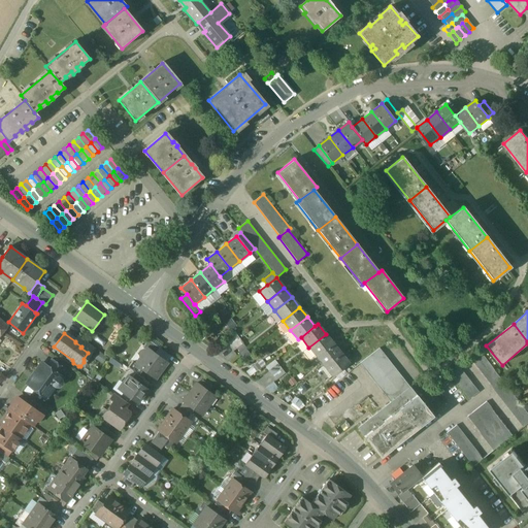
[(236,334),(226,341),(230,347),(239,338),(236,334)]
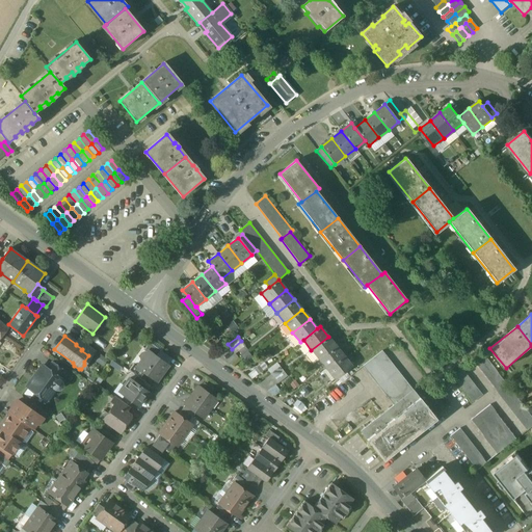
[(328,337),(311,350),(319,360),(336,346),(328,337)]
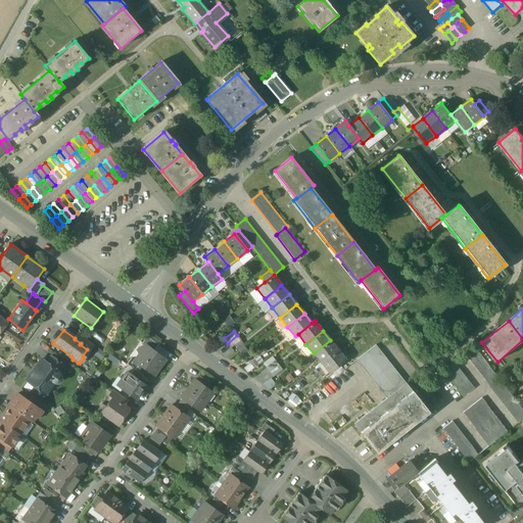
[(93,344),(79,334),(75,338),(75,339),(81,343),(80,344),(87,349),(88,348),(89,349),(93,344)]
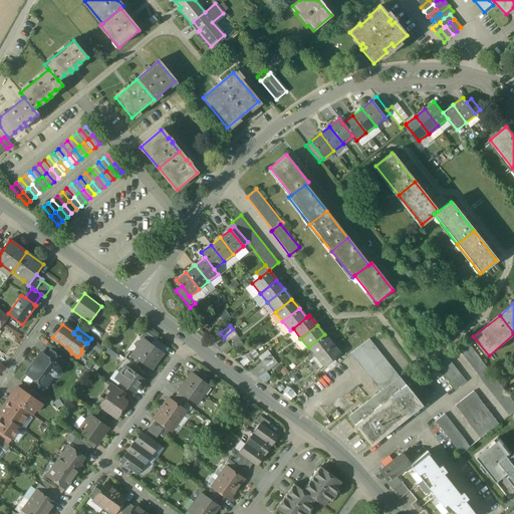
[(233,329),(224,337),(227,341),(237,334),(233,329)]
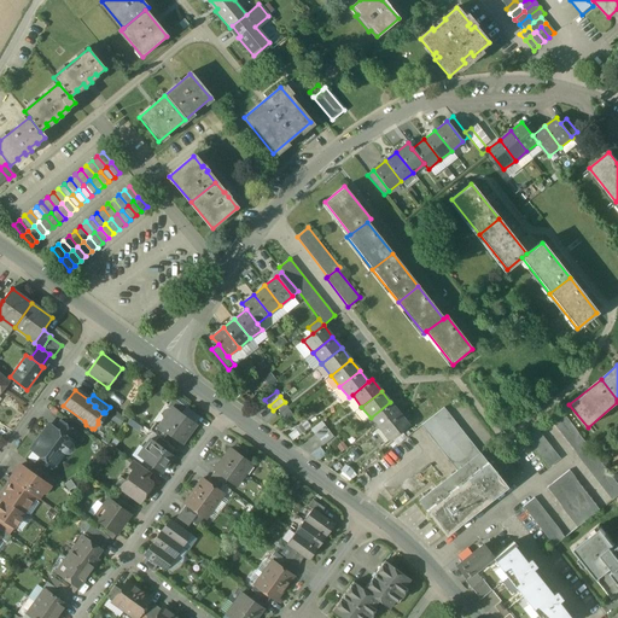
[(174,398),(168,406),(172,409),(173,408),(181,414),(186,407),(174,398)]
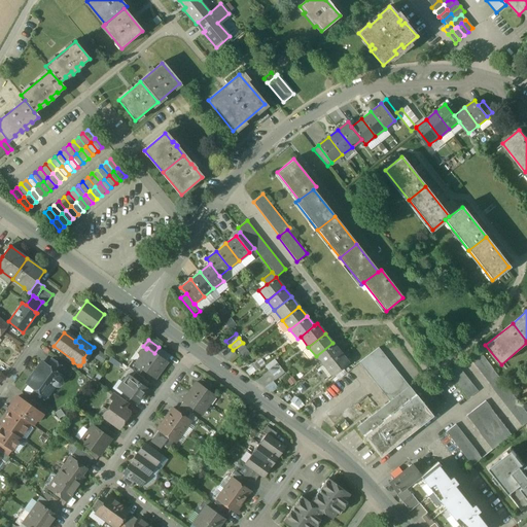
[(341,353),(332,343),(316,356),(323,366),(341,353)]
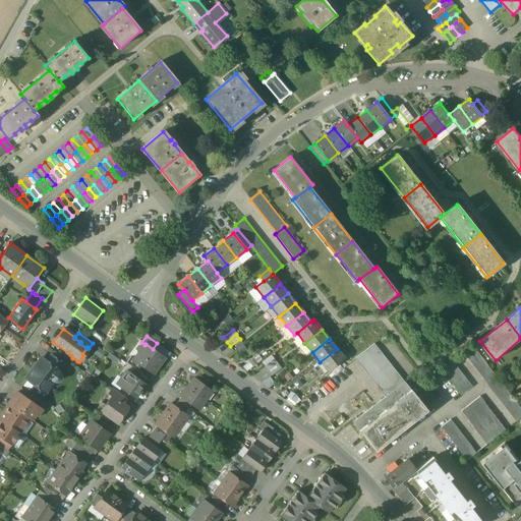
[(405,382),(374,343),(354,358),(385,398),(405,382)]
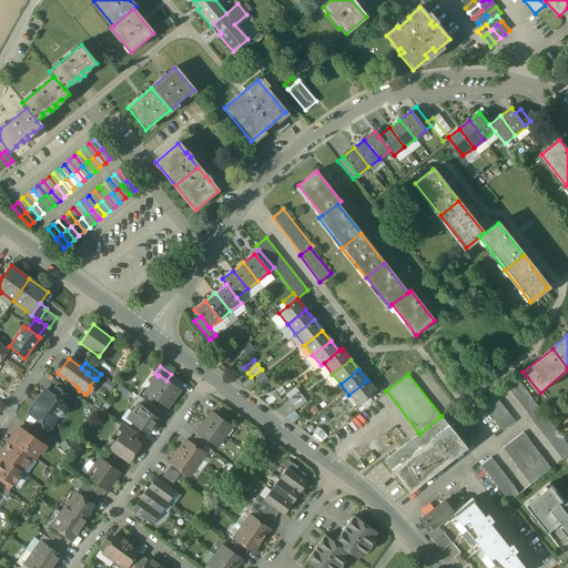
[(152,384),(173,399),(180,391),(166,381),(159,375),(158,376),(156,377),(154,377),(153,378),(151,381),(151,383),(152,384)]
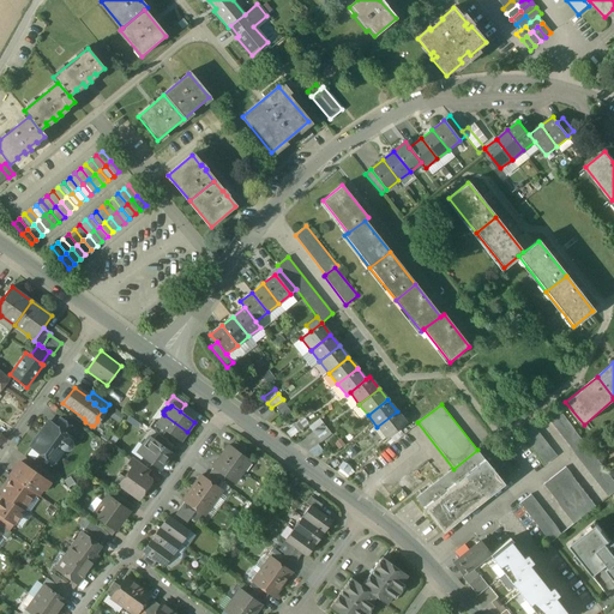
[(613,492),(613,480),(558,409),(547,417),(609,497),(613,492)]
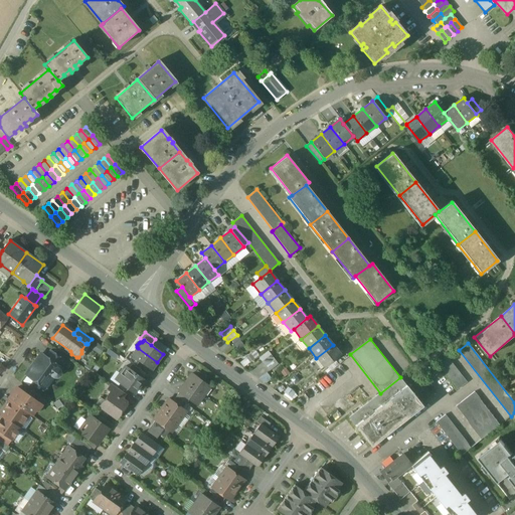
[(333,345),(316,358),(324,368),(340,354),(333,345)]
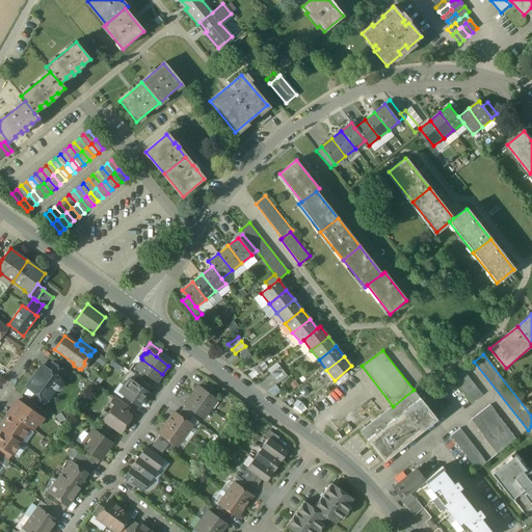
[(162,374),(142,360),(137,367),(144,373),(157,381),(162,374)]
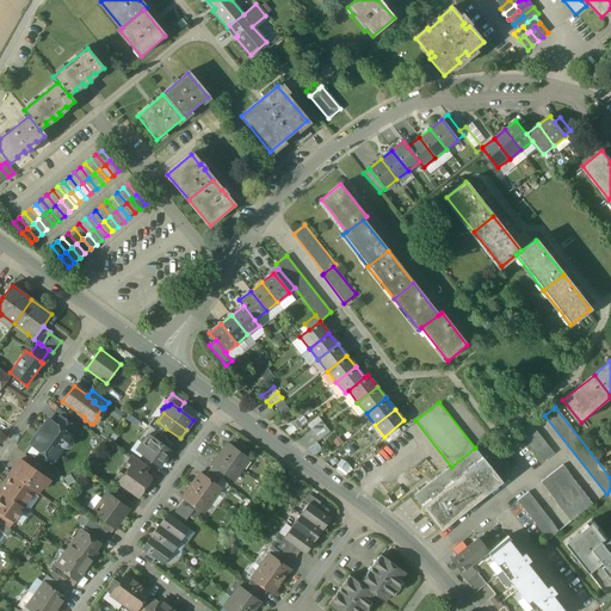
[(75,427),(60,417),(54,424),(69,434),(75,427)]
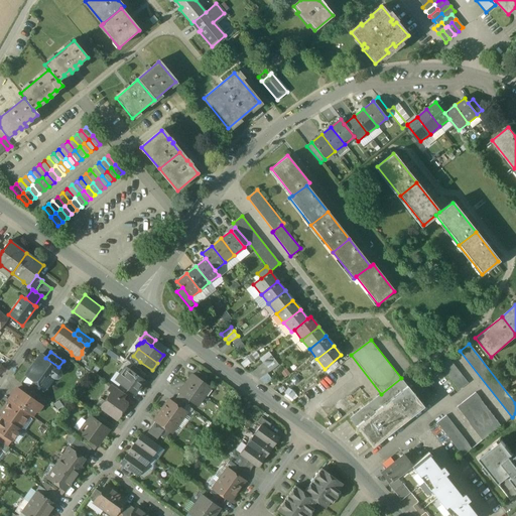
[(133,356),(129,353),(125,360),(132,365),(136,368),(140,362),(133,356)]
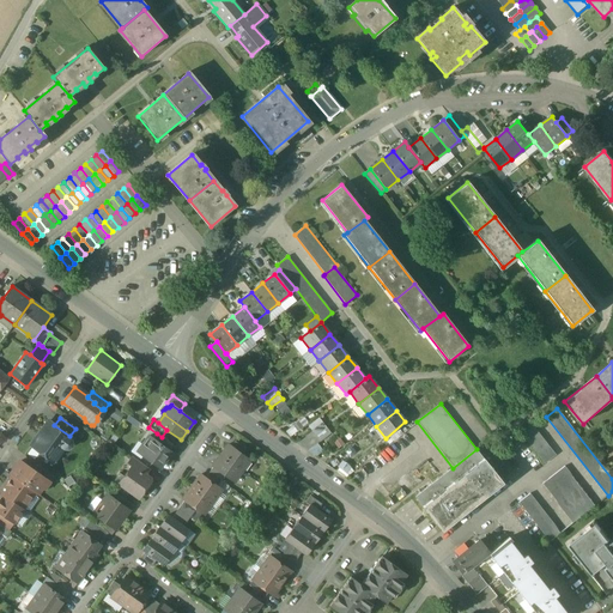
[(54,425),(49,422),(31,445),(53,461),(62,448),(64,449),(67,449),(71,447),(72,443),(71,439),(72,438),(70,436),(54,425)]
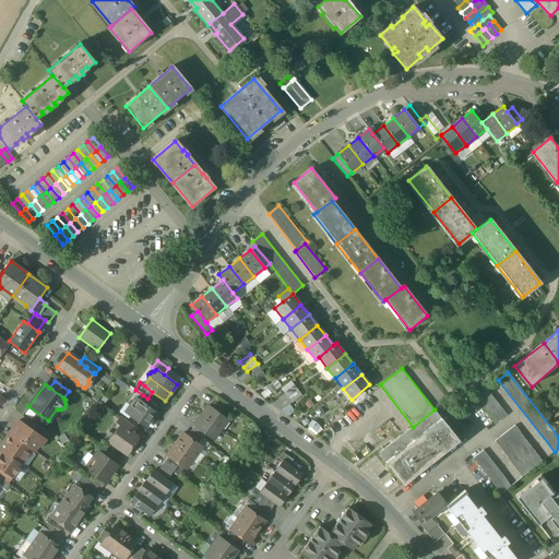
[(294,385),(284,393),(287,399),(298,390),(294,385)]
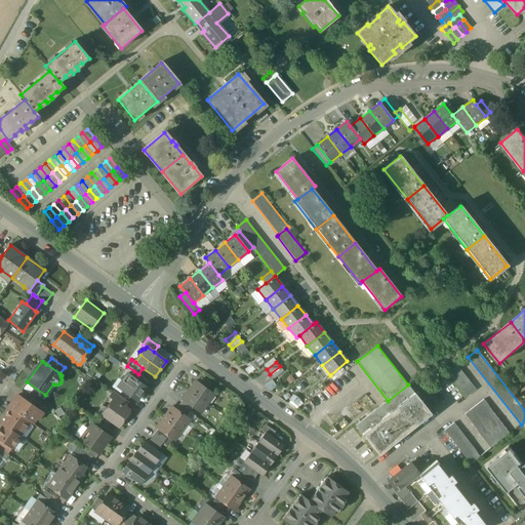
[(280,366),(270,374),(274,378),(283,371),(280,366)]
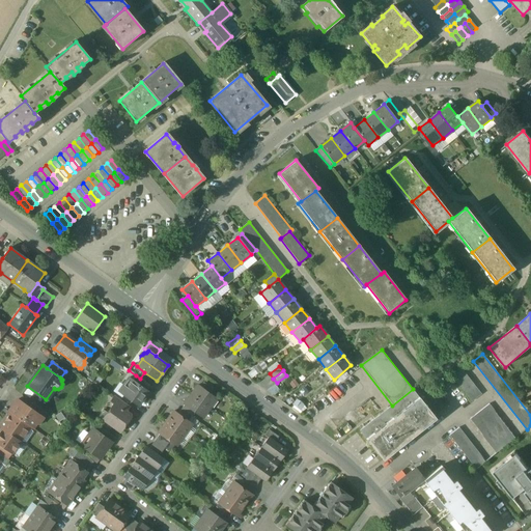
[(481,394),(463,370),(452,378),(472,402),(481,394)]
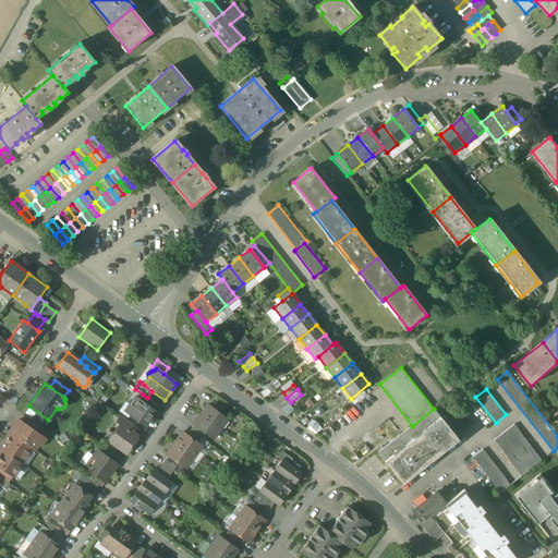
[(147,398),(143,395),(138,400),(154,410),(157,404),(147,398)]
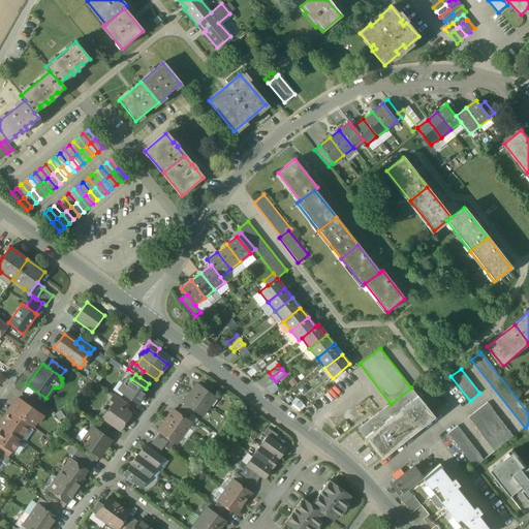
[(131,379),(128,376),(123,384),(125,386),(121,392),(128,397),(130,401),(132,400),(138,404),(148,391),(146,389),(131,379)]
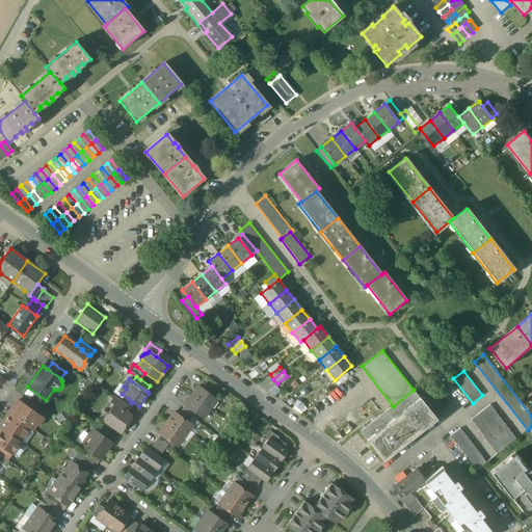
[(214,390),(204,382),(200,388),(210,395),(214,390)]
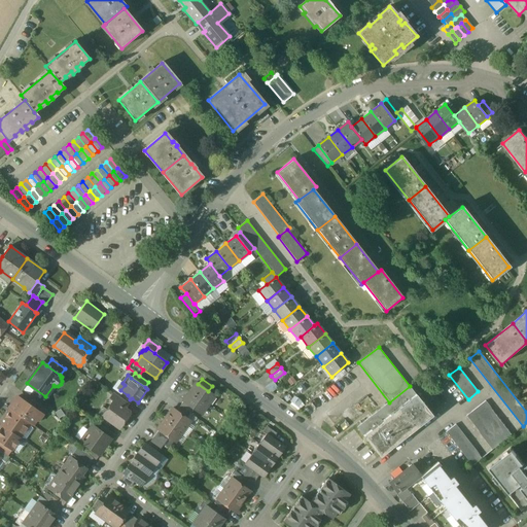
[(198,384),(196,383),(189,391),(208,406),(215,396),(198,384)]
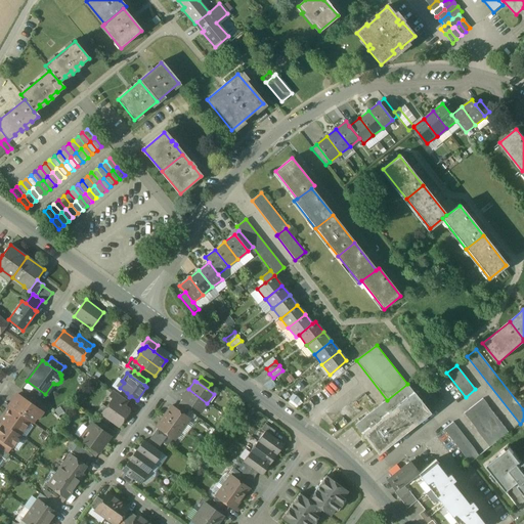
[(387,400),(355,426),(360,433),(387,412),(413,392),(407,384),(387,400)]
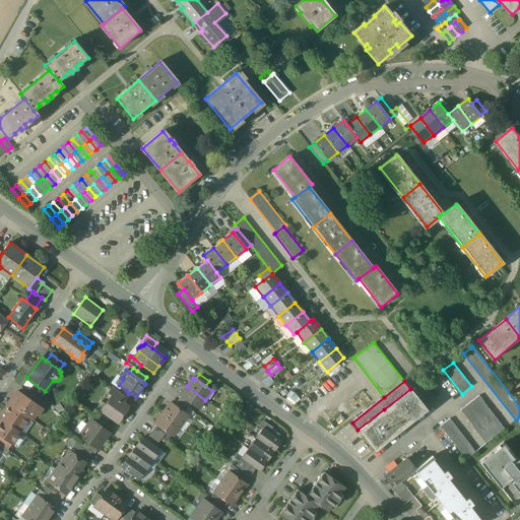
[(205,400),(187,386),(180,395),(181,396),(191,403),(199,409),(205,400)]
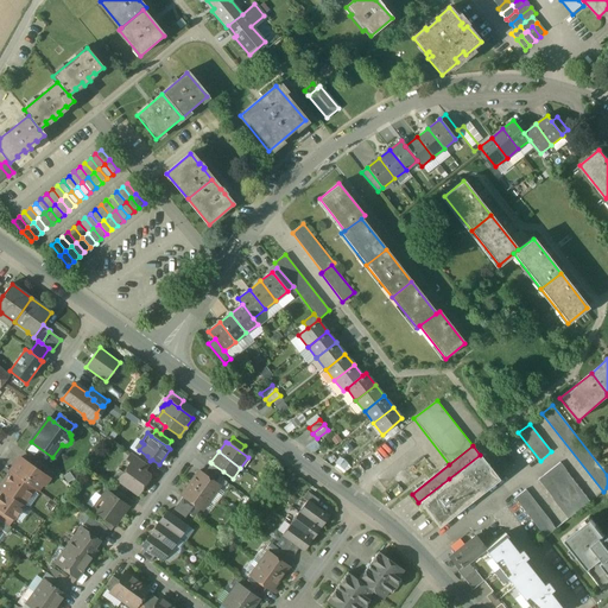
[(149,466),(131,453),(126,460),(131,463),(131,462),(144,472),(149,466)]
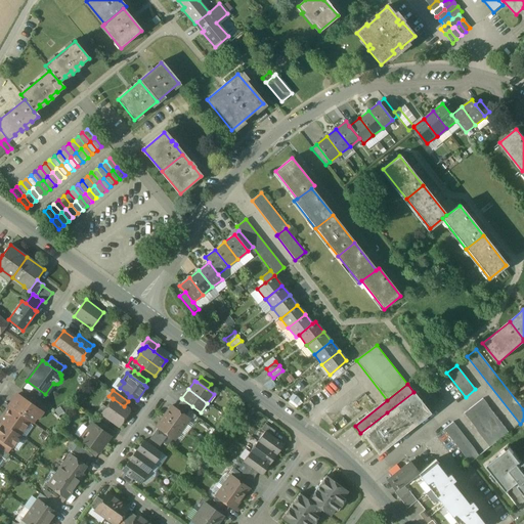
[(430,412),(413,392),(387,412),(403,433),(430,412)]
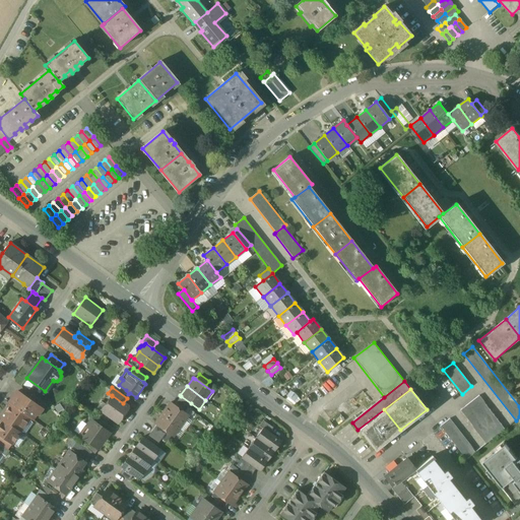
[(28,400),(16,392),(8,403),(10,404),(29,417),(31,419),(37,412),(38,414),(42,409),(28,400)]
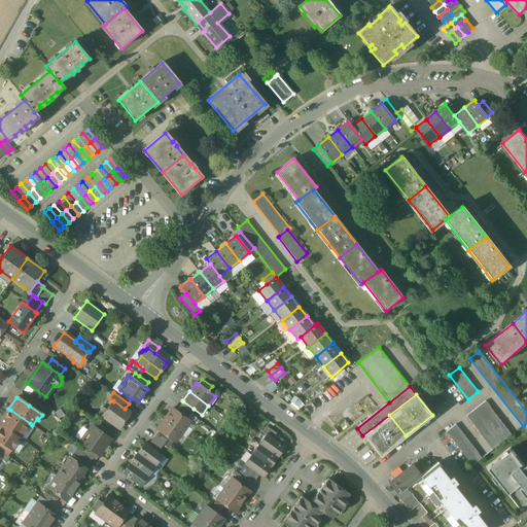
[(45,410),(32,399),(29,406),(42,415),(45,410)]
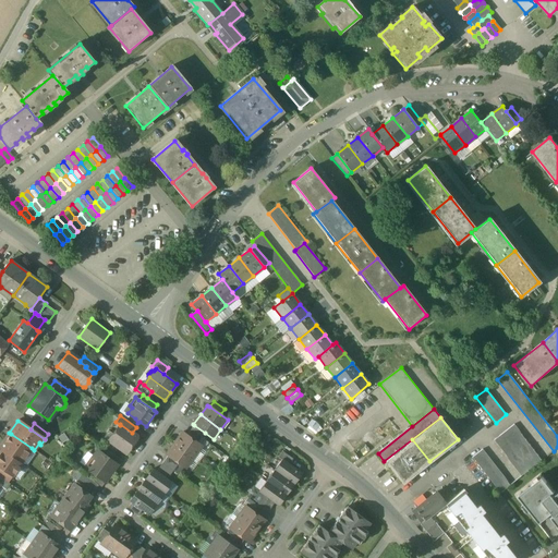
[(132,433),(120,424),(120,425),(112,436),(117,438),(113,443),(114,445),(126,453),(136,439),(135,435),(132,433)]
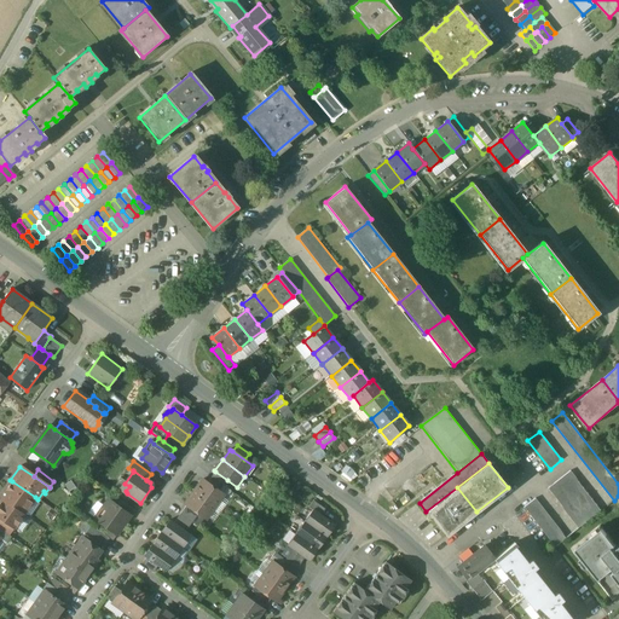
[(571,470),(548,489),(579,528),(601,510),(571,470)]
